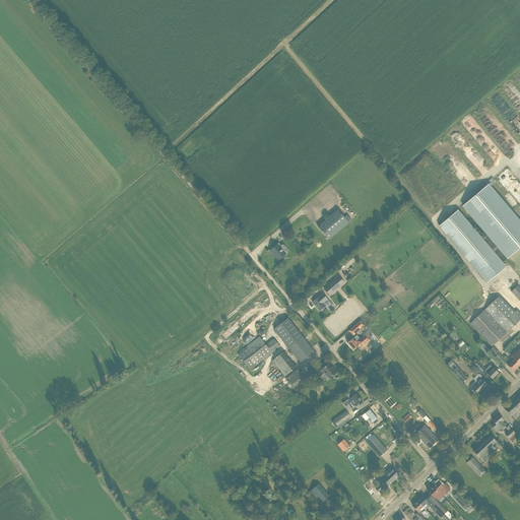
[(471,130),(472,128),(475,132),(478,129),(472,123),(468,127),(471,130)]
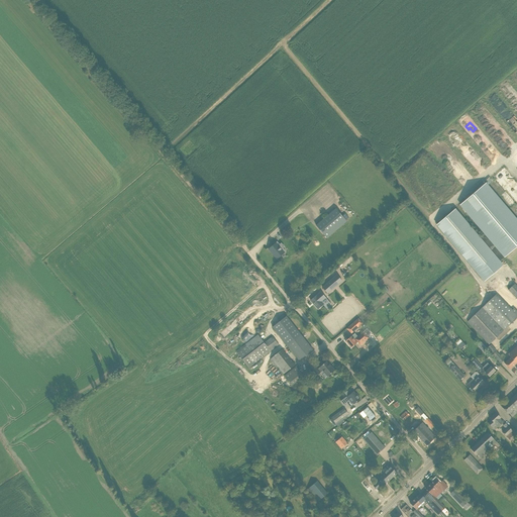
[(493,177),(516,205),(516,204),(516,182),(504,168),(493,177)]
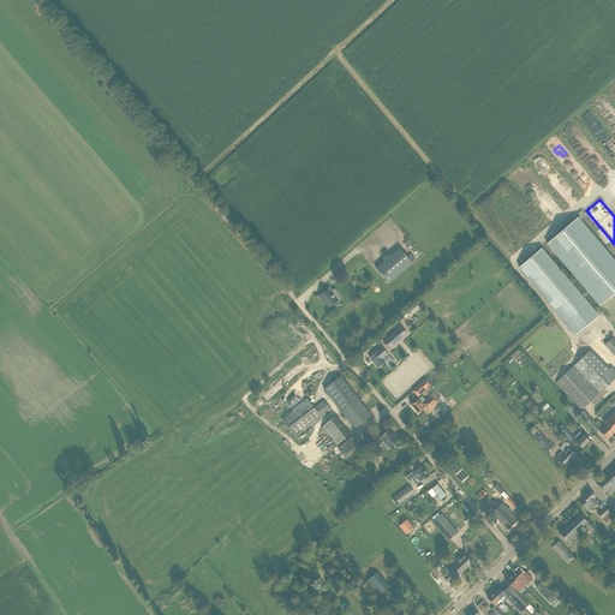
[(593,311),(614,293),(614,262),(577,219),(548,244),(575,276),(569,282),(541,249),(520,267),(577,334),(598,316),(593,311)]
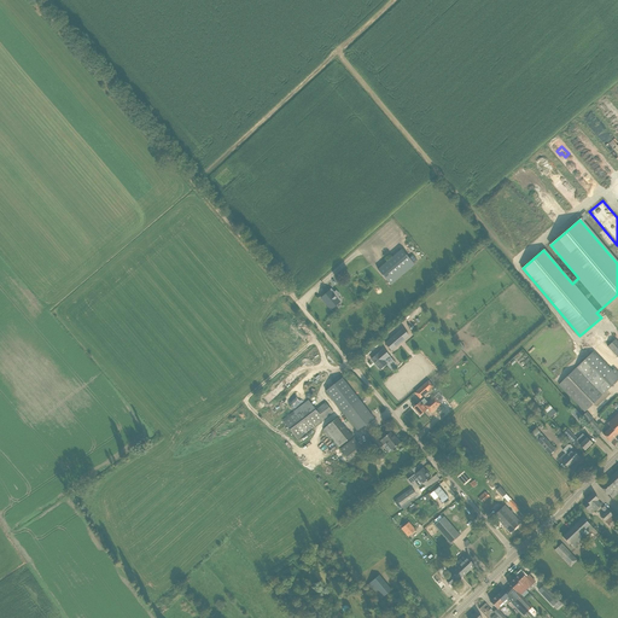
[(378,269),(391,285),(414,264),(401,250),(378,269)]
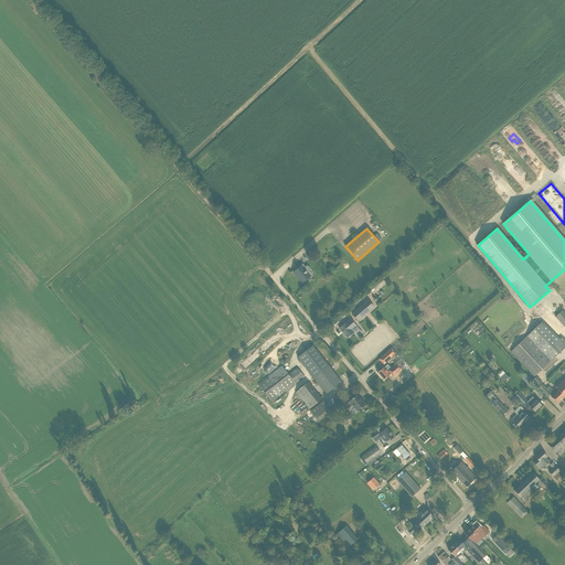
[(311,276),(302,265),(294,273),(302,283),(311,276)]
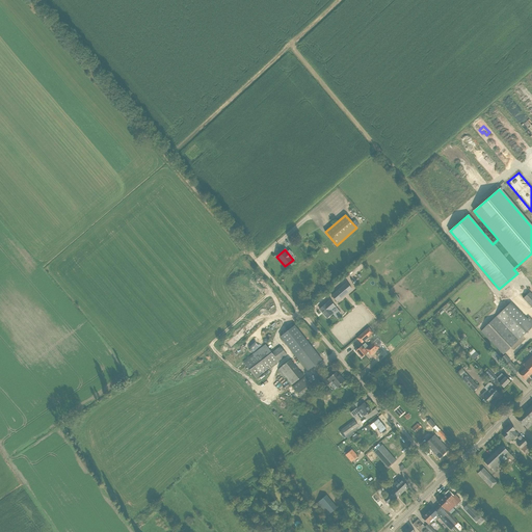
[(337,301),(351,289),(346,283),(331,295),(337,301)]
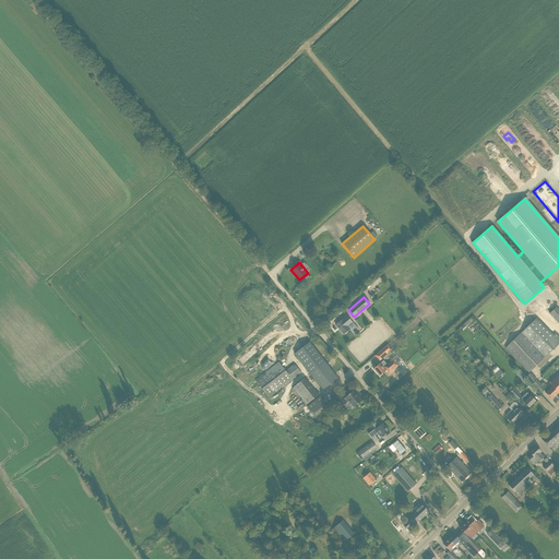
[(531,340),(495,298),(478,312),(514,354),(531,340)]
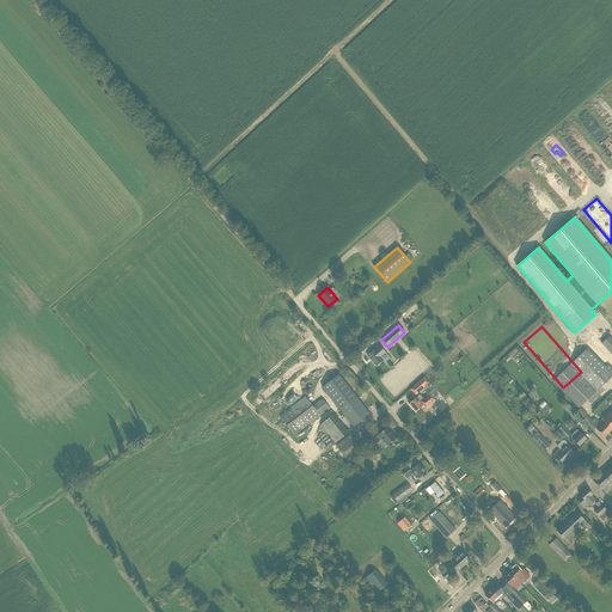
[(601,343),(611,353),(611,352),(611,338),(610,336),(601,343)]
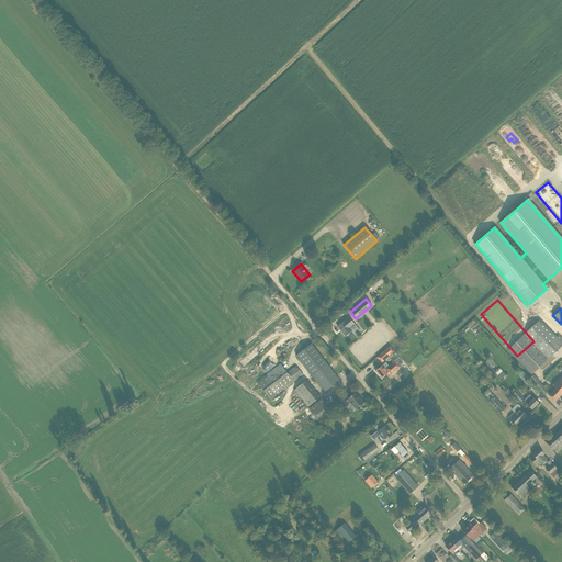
[(348,317),(337,327),(346,336),(351,330),(352,333),(357,328),(348,317)]
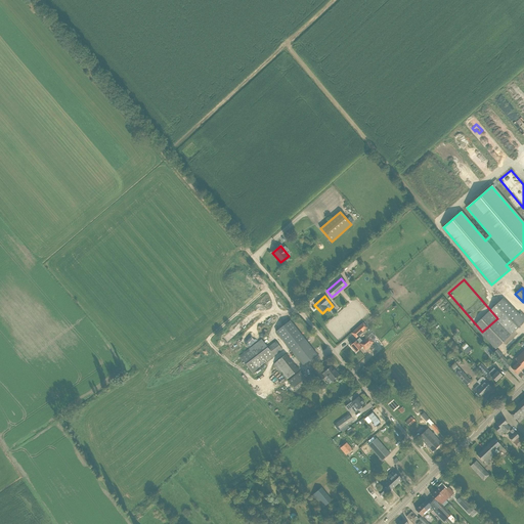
[(316,354),(290,320),(276,332),(303,365),(316,354)]
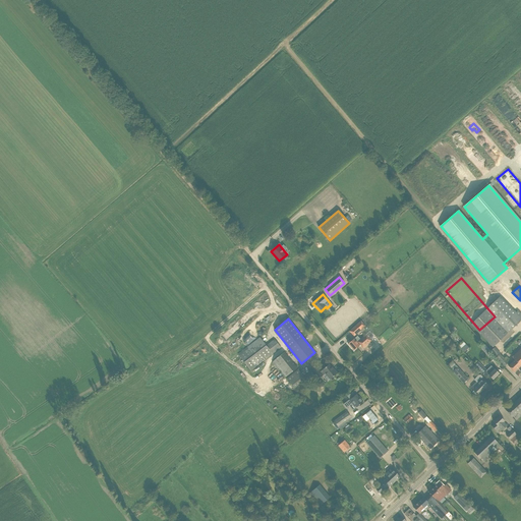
[(375,328),(382,334),(390,325),(384,319),(375,328)]
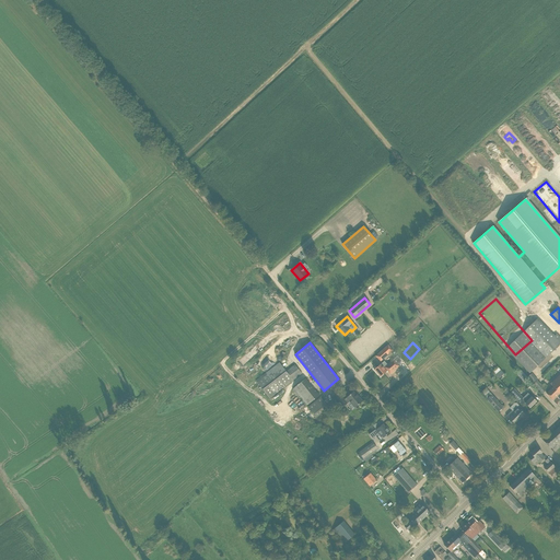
[(375,356),(381,361),(384,358),(393,350),(388,345),(380,352),(375,356)]
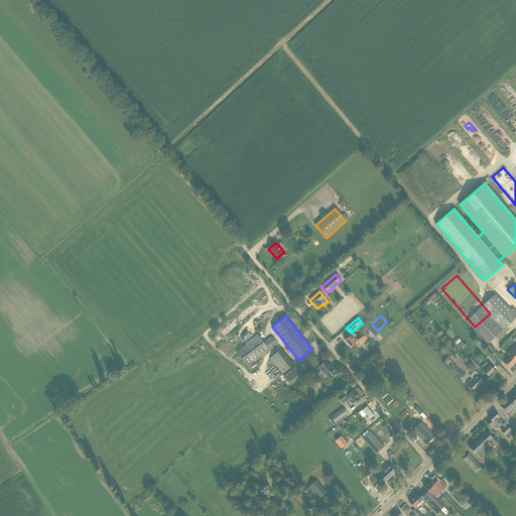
[(362,332),(357,336),(359,340),(357,342),(359,345),(368,338),(366,336),(368,334),(365,330),(362,332)]
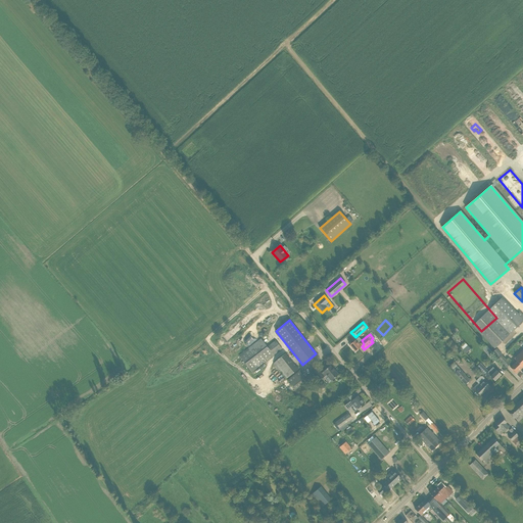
[(239,355),(251,372),(282,349),(276,340),(267,346),(260,338),(239,355)]
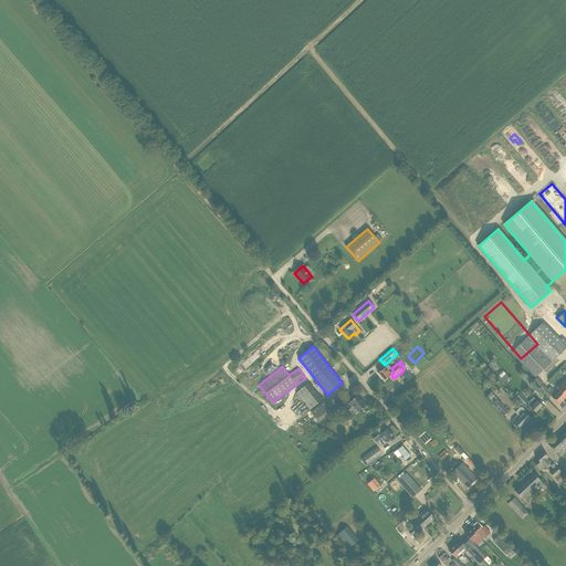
[(394,373),(391,368),(387,371),(384,368),(378,374),(385,380),(391,375),(394,373)]
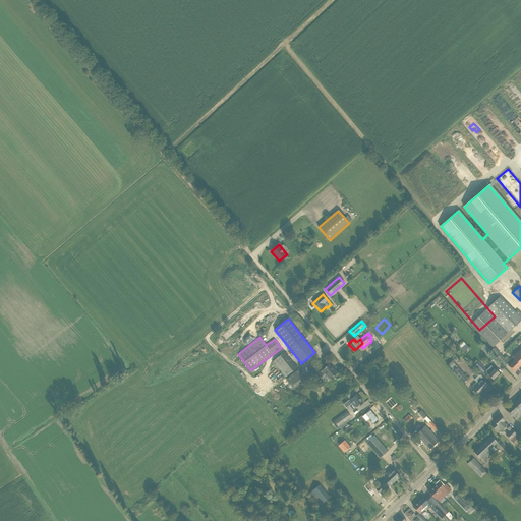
[(490,350),(497,357),(504,366),(508,363),(500,354),(501,353),(495,347),(490,350)]
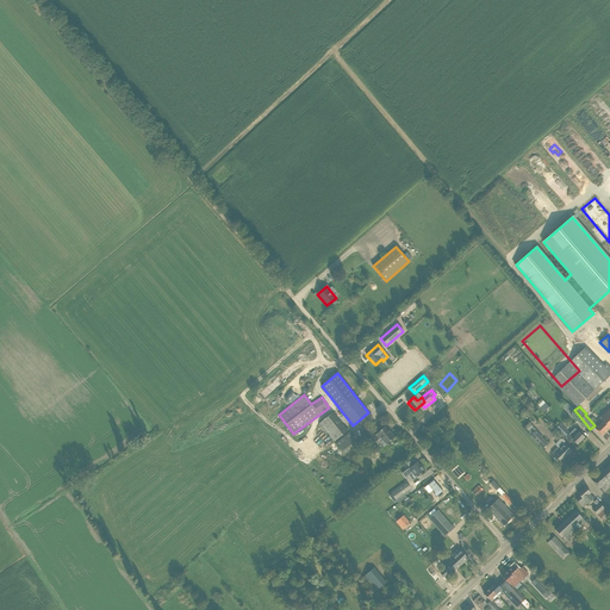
[(609,408),(599,418),(602,422),(595,429),(602,436),(609,427),(609,408)]
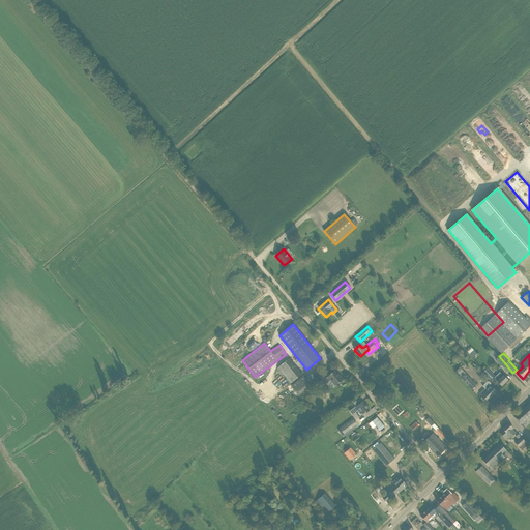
[(276,369),(285,379),(286,378),(290,384),(302,374),(290,358),(276,369)]
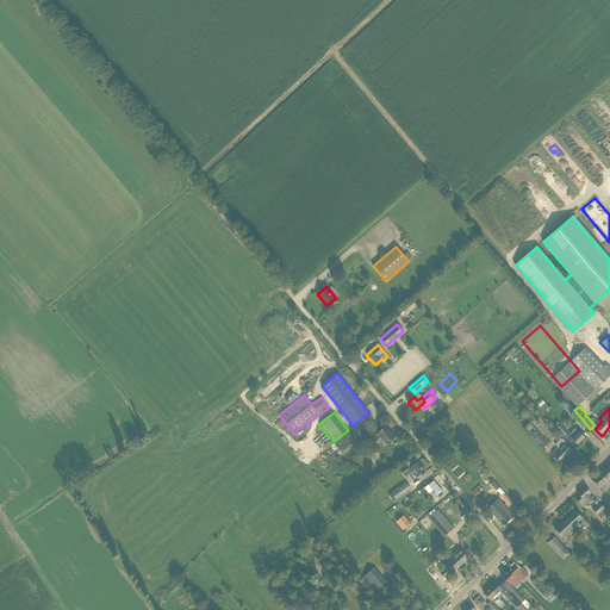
[(555,429),(568,442),(572,440),(578,444),(584,437),(579,433),(574,428),(572,431),(570,434),(560,424),(555,429)]
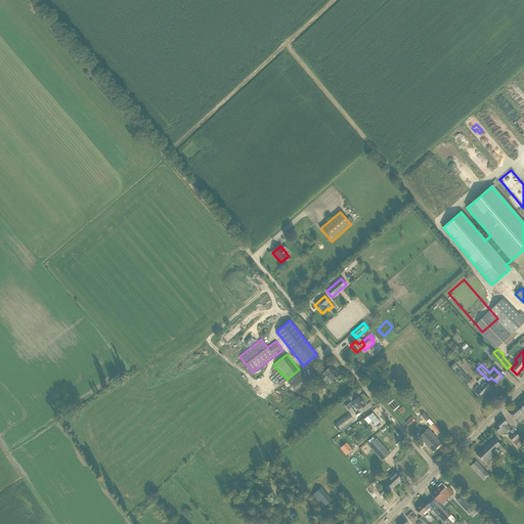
[(317,368),(312,373),(319,382),(324,378),(330,384),(332,382),(336,379),(339,376),(336,372),(336,373),(331,366),(326,369),(321,374),(317,368)]
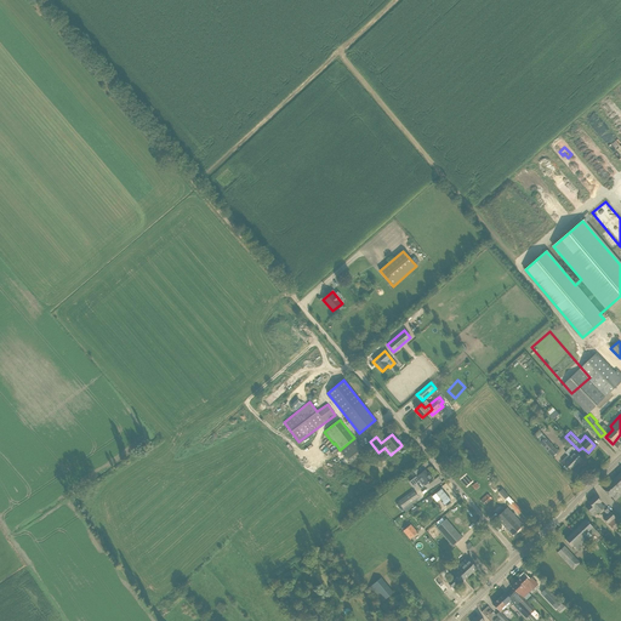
[(539,443),(552,457),(558,451),(545,438),(539,443)]
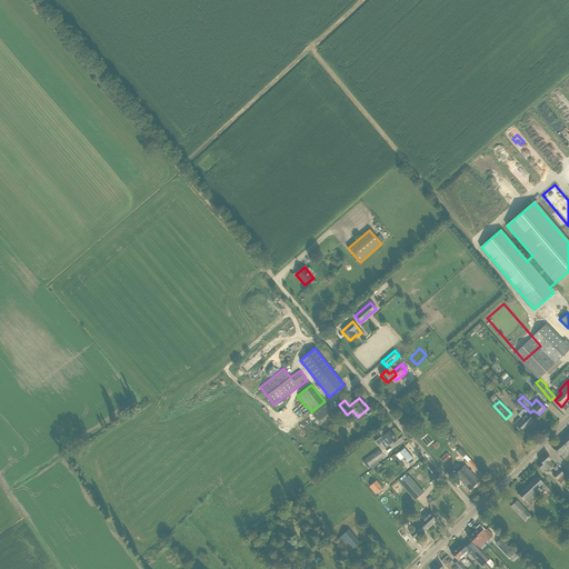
[(312,413),(321,423),(325,422),(326,423),(331,419),(330,418),(333,413),(326,403),(312,413)]
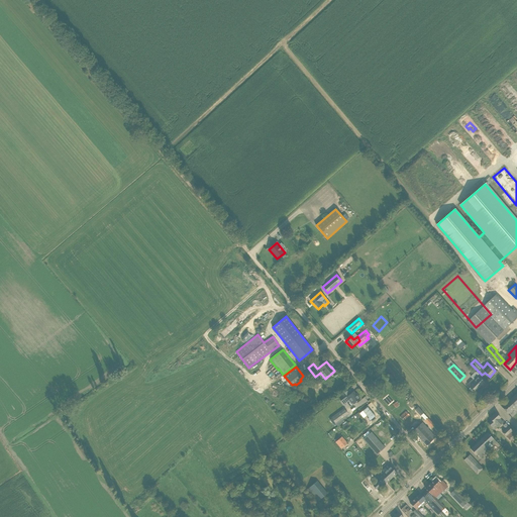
[(472,380),(468,384),(472,388),(475,391),(481,386),(481,387),(485,383),(483,381),(479,377),(478,376),(479,375),(477,373),(475,373),(470,378),(472,380)]
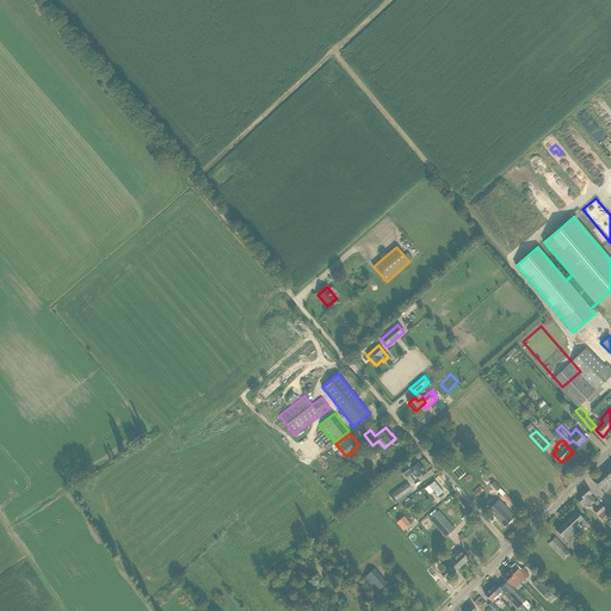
[(406,479),(413,473),(418,477),(425,471),(426,470),(423,468),(418,463),(411,468),(402,474),(406,479)]
